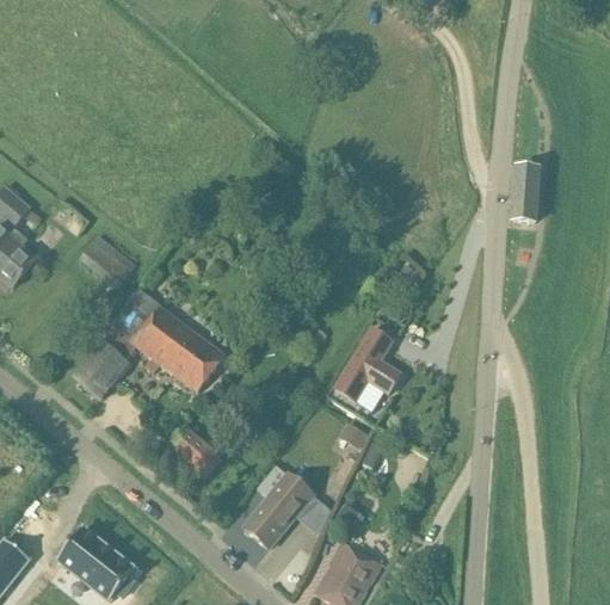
[(541,166),(513,164),(510,221),(536,223),(541,166)]
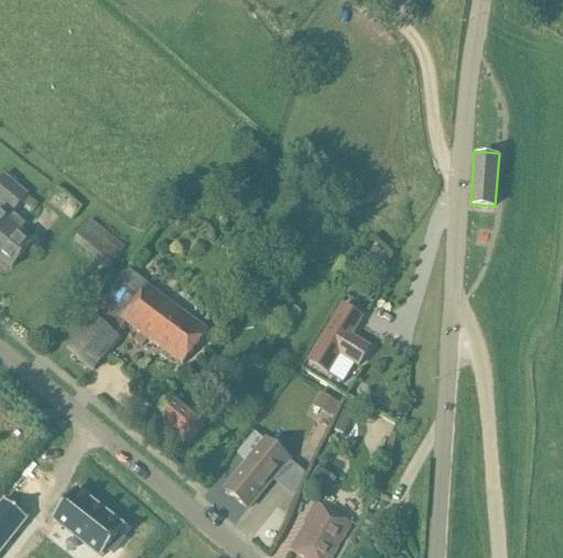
[(24,219),(21,217),(12,209),(28,192),(3,171),(0,174),(0,200),(1,201),(0,203),(0,253),(11,262),(32,237),(19,226),(24,219)]
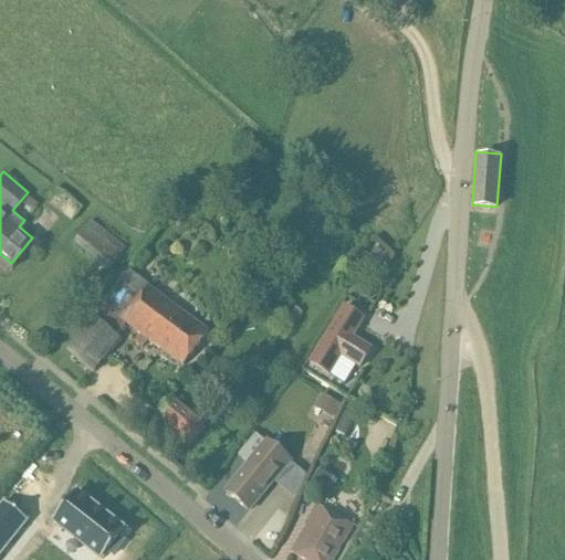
[(126,244),(90,215),(72,238),(108,266),(126,244)]
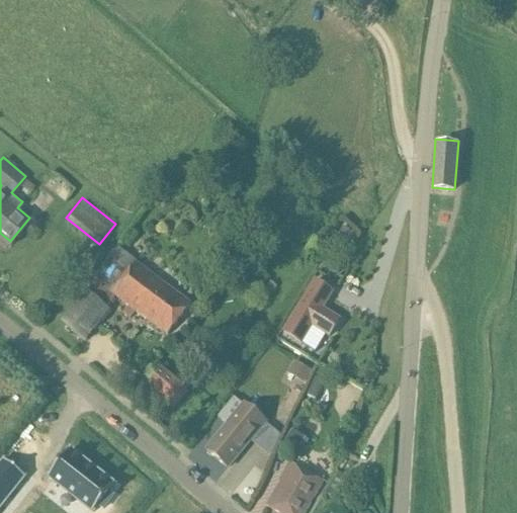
[(165,281),(136,259),(116,245),(61,317),(85,337),(109,306),(106,304),(114,291),(127,302),(121,311),(128,316),(135,307),(167,332),(190,301),(165,281)]
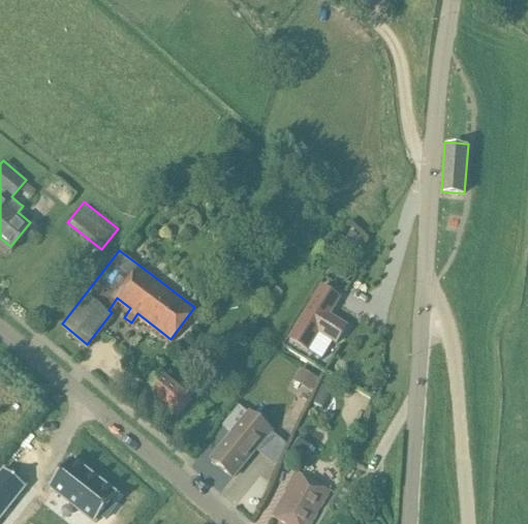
[(255,289),(262,280),(254,274),(247,283),(255,289)]
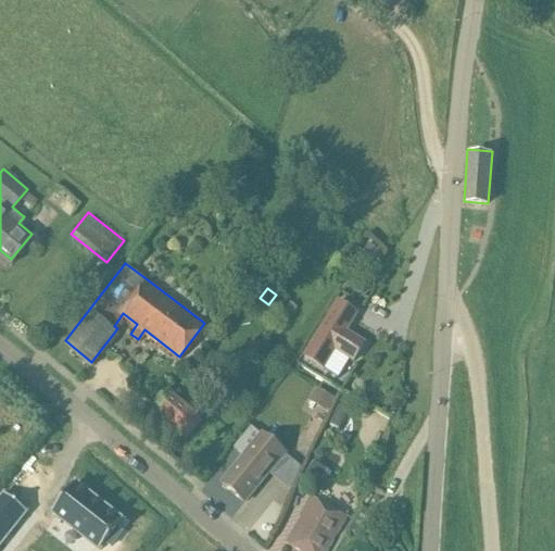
[(337,295),(304,351),(323,362),(333,343),(352,354),(363,336),(344,325),(355,305),(337,295)]
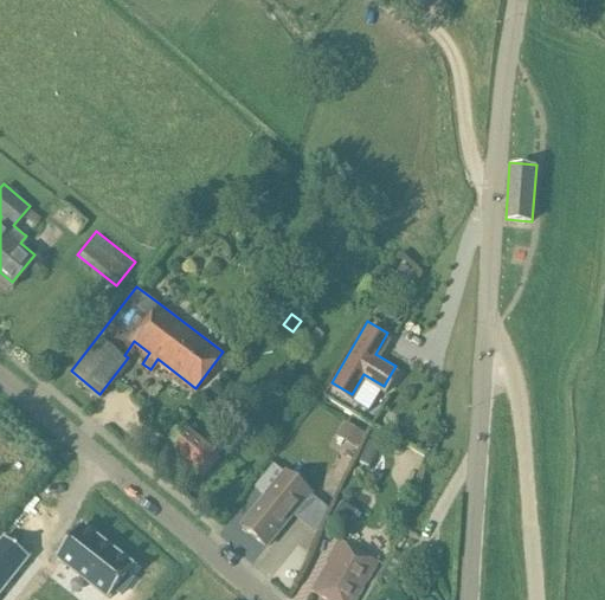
[(358,440),(364,430),(342,418),(338,428),(358,440)]
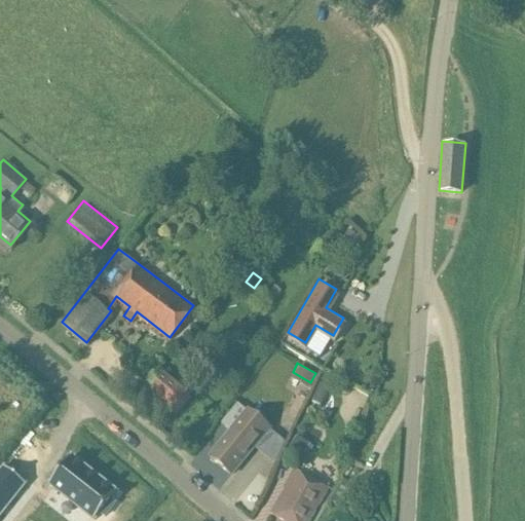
[(191,393),(159,366),(145,383),(177,410),(191,393)]
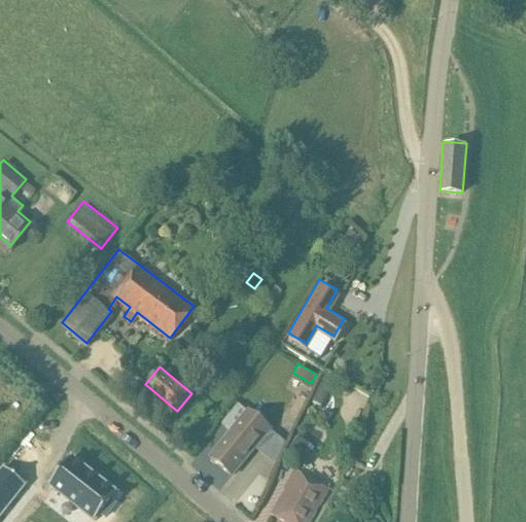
[(328,385),(319,381),(311,398),(320,403),(328,385)]
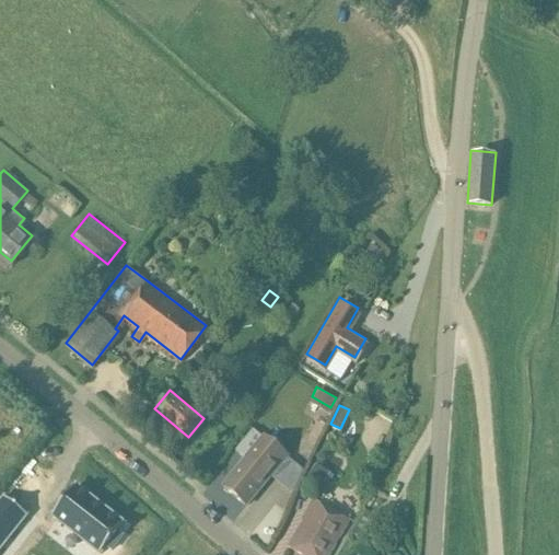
[(286,453),(255,427),(237,448),(246,455),(223,484),(245,501),(286,453)]
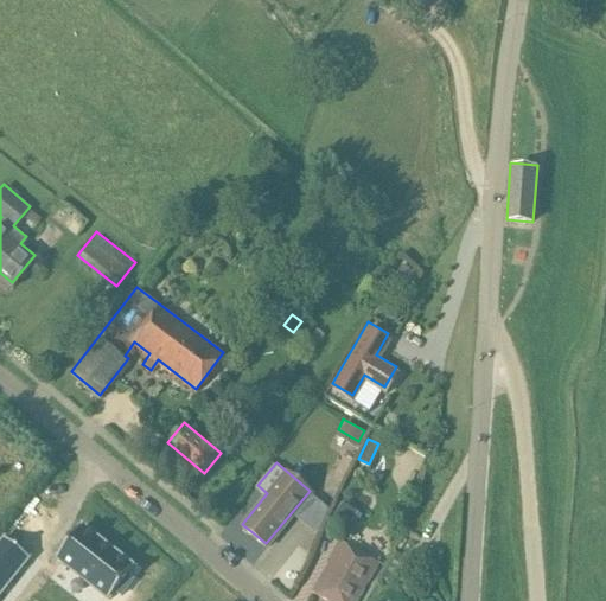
[(361,512),(342,500),(331,518),(350,530),(361,512)]
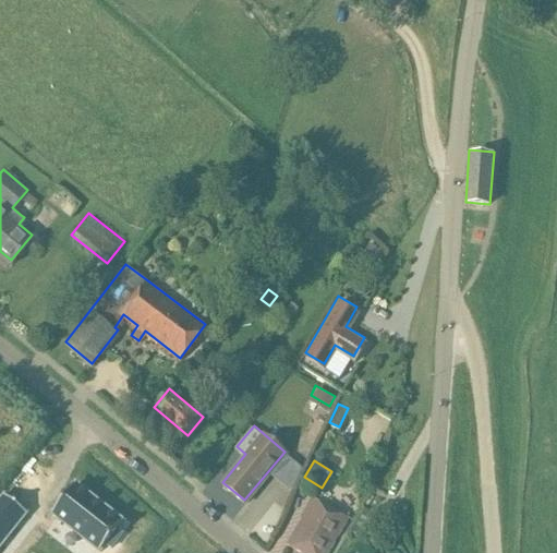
[(114,517),(70,479),(46,506),(92,547),(97,539),(103,543),(113,529),(108,525),(114,517)]
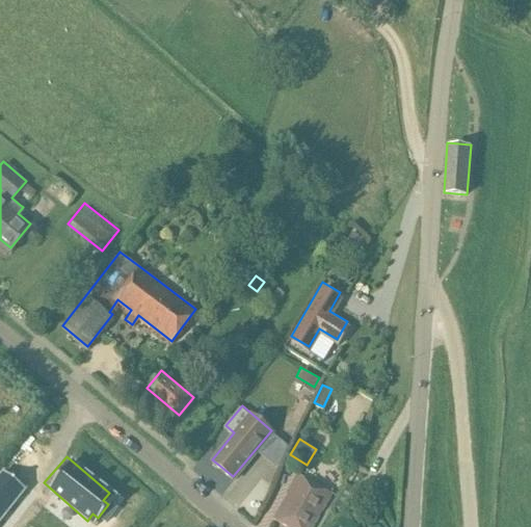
[(3,469),(0,473),(0,517),(24,485),(3,469)]
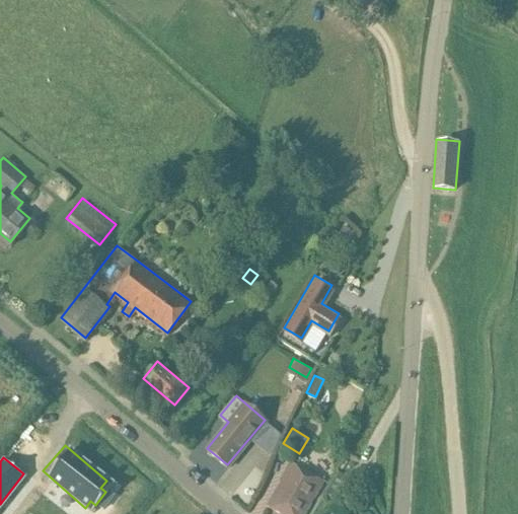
[(301,513),(321,480),(290,461),(268,503),(289,513),(301,513)]
